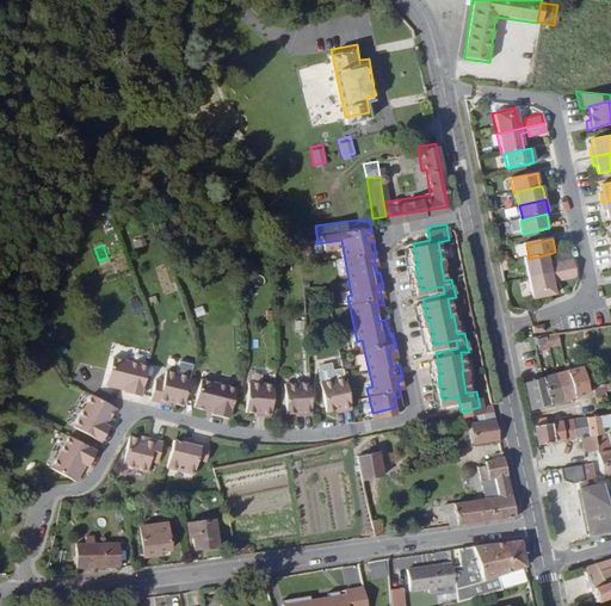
[(532,280),(578,270),(575,260),(560,264),(560,269),(553,271),(551,266),(549,254),(529,259),(526,259),(532,280)]
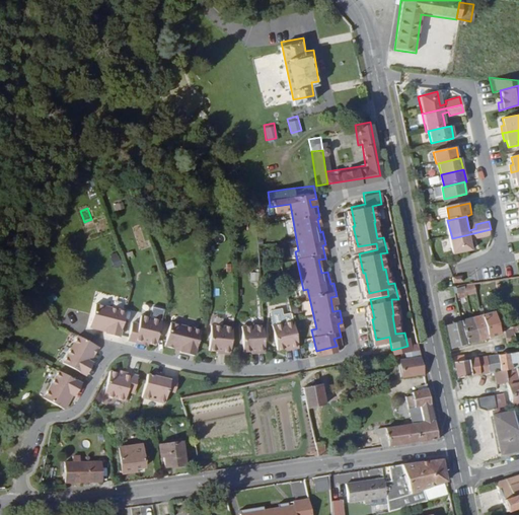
[(478,240),(492,236),(491,229),(452,238),(456,255),(474,251),(472,241),(471,237),(477,236),(478,240)]
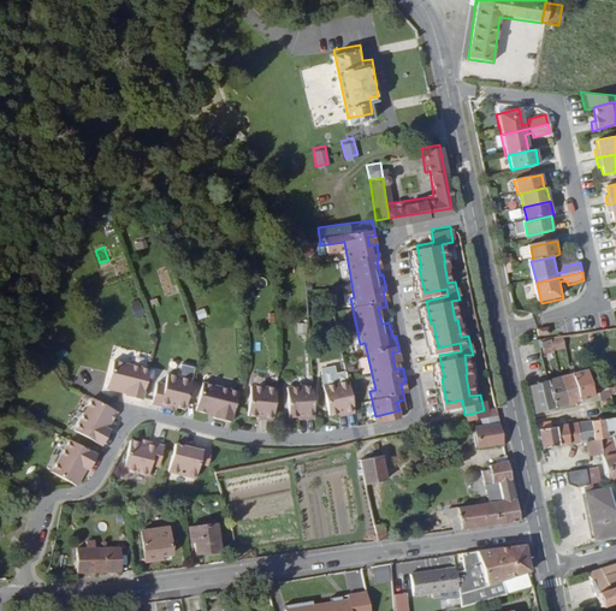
[(132,314),(142,312),(138,296),(129,298),(132,314)]
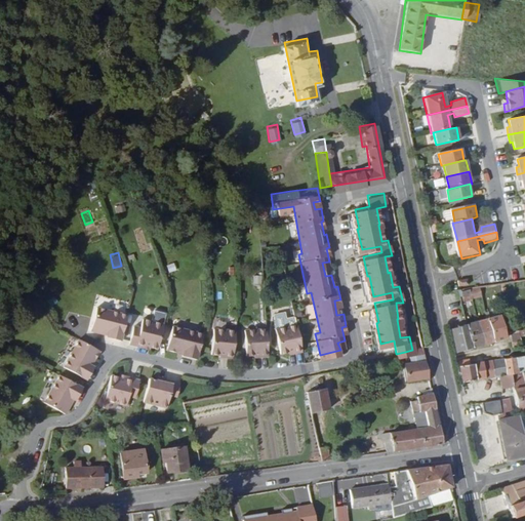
[(252,272),(252,281),(260,281),(260,273),(252,272)]
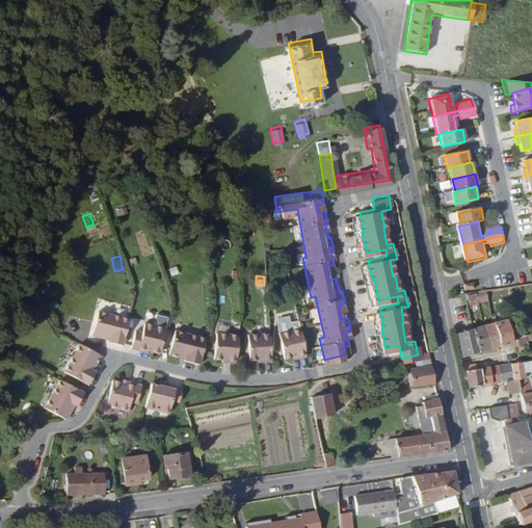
[(479,298),(480,302),(490,300),(488,294),(478,295),(479,298)]
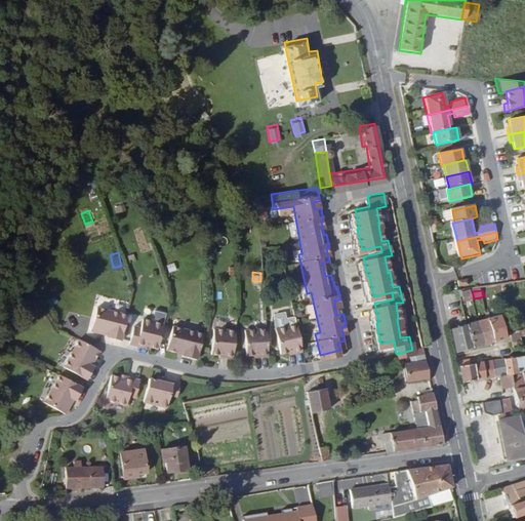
[(472,291),(461,293),(462,301),(470,299),(469,295),(473,294),(472,291)]
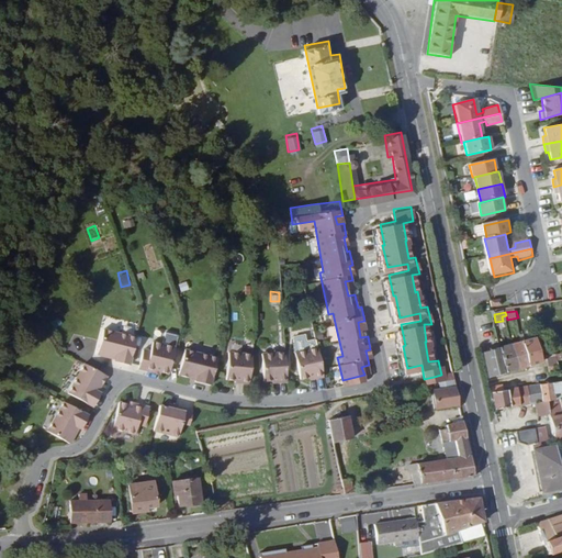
[(110,358),(126,363),(133,333),(101,325),(93,352),(105,355),(107,352),(112,353),(110,358)]
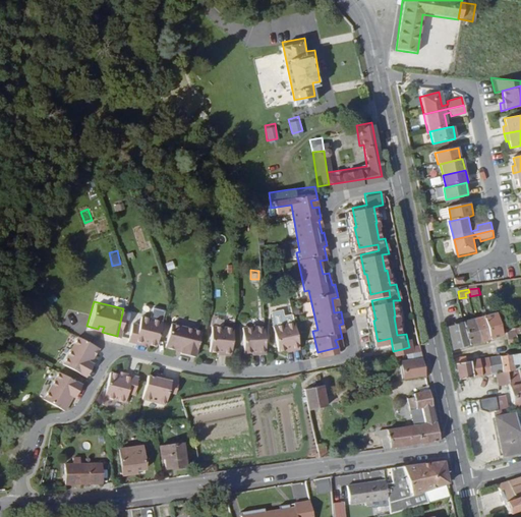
[(291,345),(298,344),(290,306),(282,308),(281,302),(269,304),(271,318),(276,345),(284,343),(290,342),(291,345)]
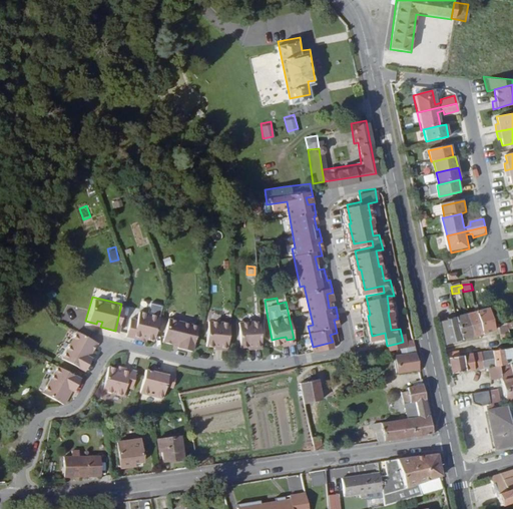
[(142,338),(150,340),(157,314),(136,308),(133,317),(127,316),(122,335),(136,339),(137,335),(143,336),(142,338)]
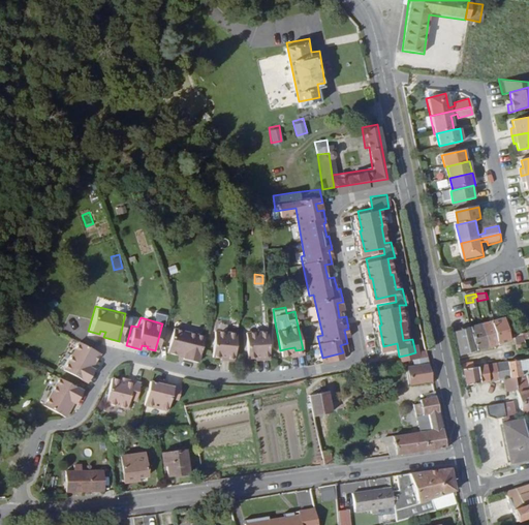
[(493,325),(498,346),(512,341),(507,320),(493,325)]
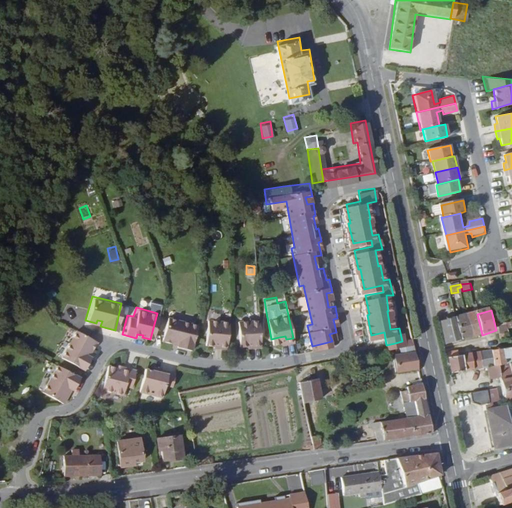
[(253,343),(261,343),(258,314),(238,316),(239,341),(247,340),(252,340),(253,343)]
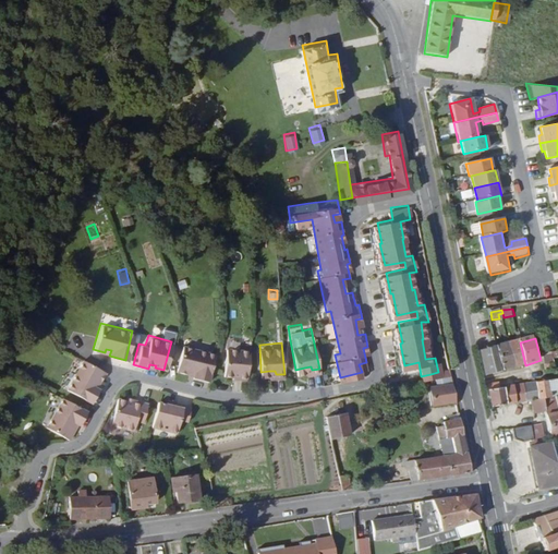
[(509,346),(514,370),(525,365),(520,342),(509,346)]
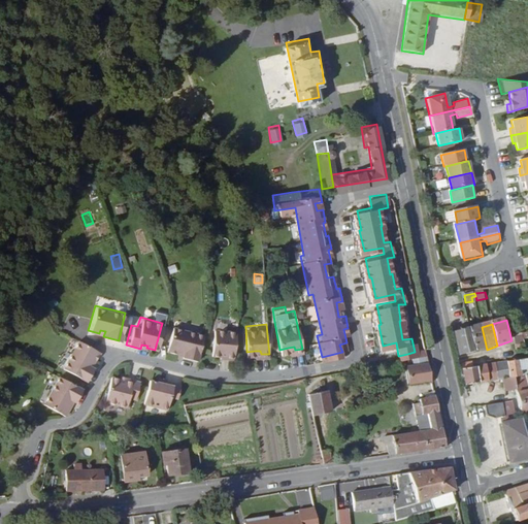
[(183,354),(197,358),(203,331),(171,325),(166,349),(177,351),(178,348),(184,349),(183,354)]
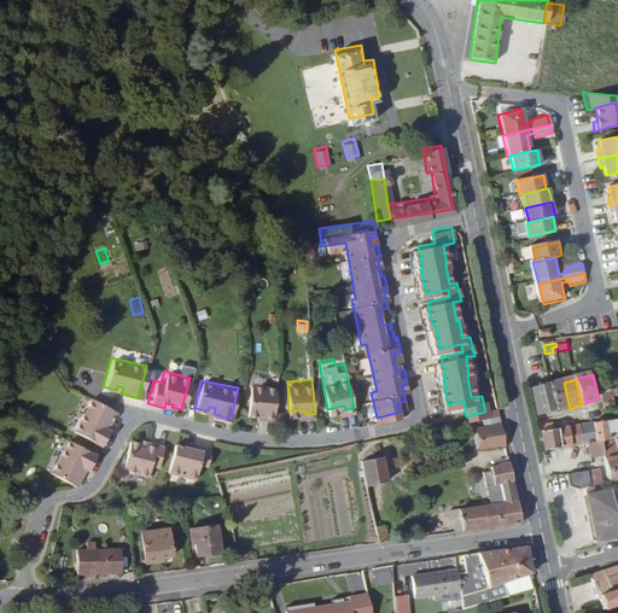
[(263,415),(272,416),(275,381),(250,380),(248,409),(257,410),(263,412),(263,415)]
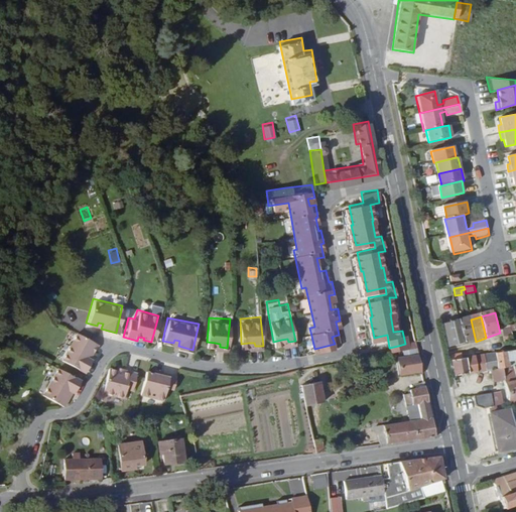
[(461,323),(466,346),(476,342),(471,320),(461,323)]
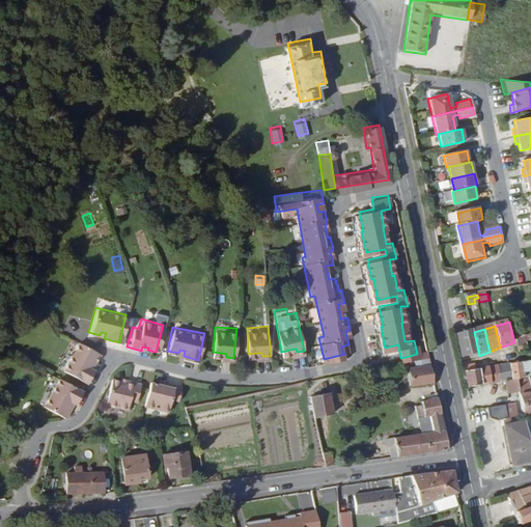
[(462,335),(467,360),(479,356),(474,332),(462,335)]
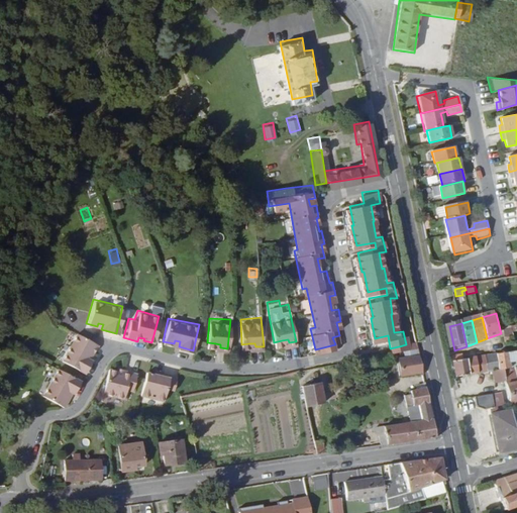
[(516,325),(506,328),(508,338),(509,344),(516,342),(516,325)]
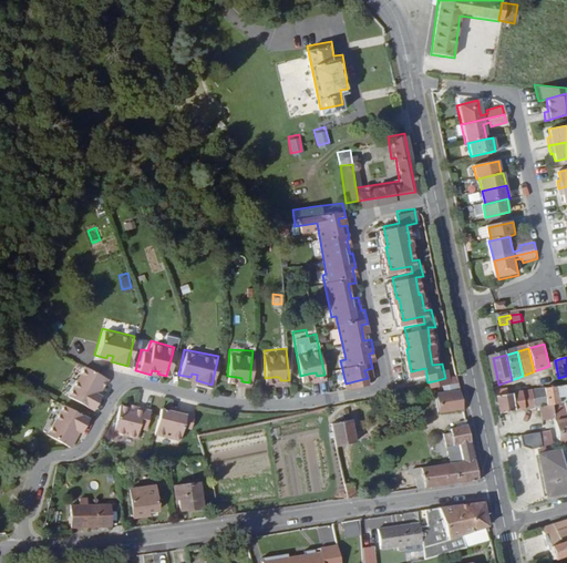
[(93,381),(98,374),(72,358),(55,386),(84,402),(92,388),(89,386),(92,381),(93,381)]
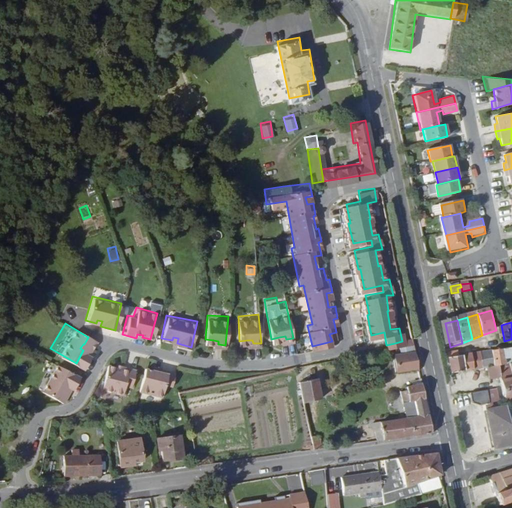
[(392,370),(414,365),(409,340),(402,341),(395,343),(396,350),(388,351),(392,370)]
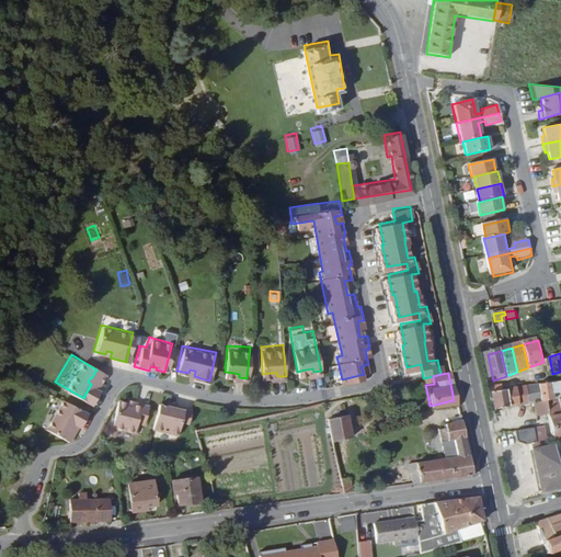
[(560,381),(544,385),(547,402),(560,399),(560,381)]
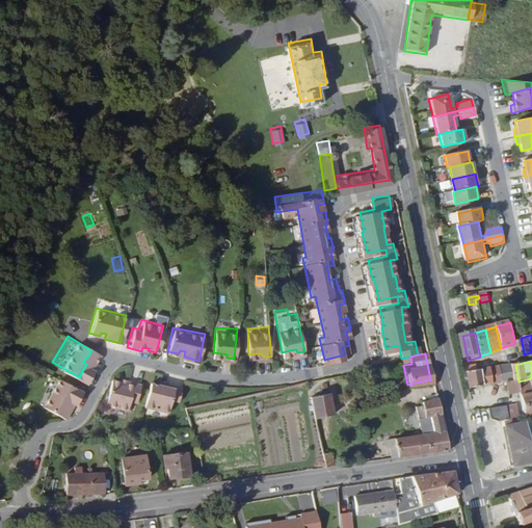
[(504,367),(507,384),(511,383),(519,381),(515,365),(504,367)]
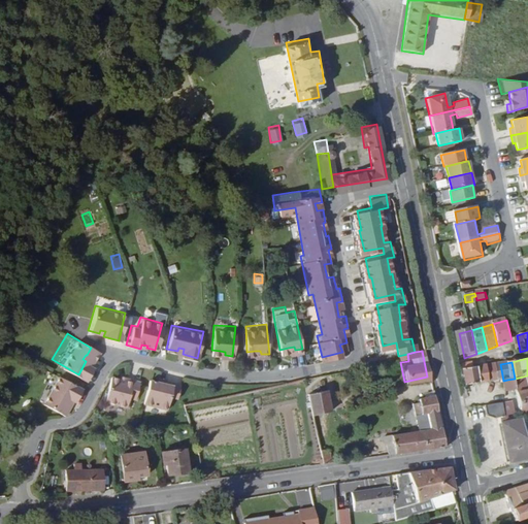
[(490,366),(493,383),(503,381),(500,364),(490,366)]
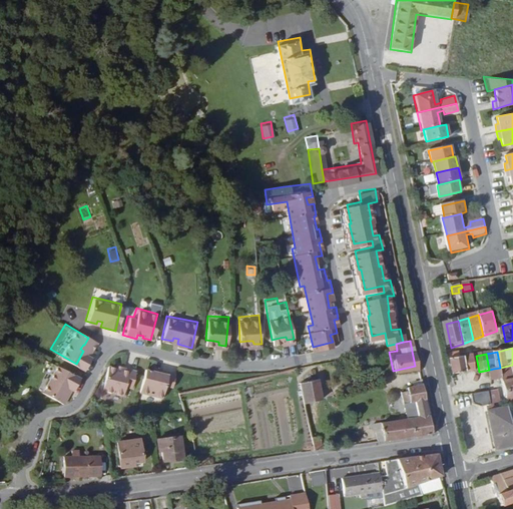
[(466,358),(469,374),(479,372),(476,356),(466,358)]
